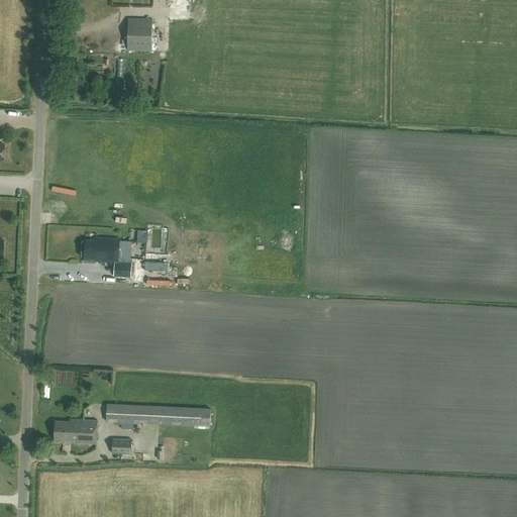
[(151,52),(152,19),(128,18),(127,50),(151,52)]
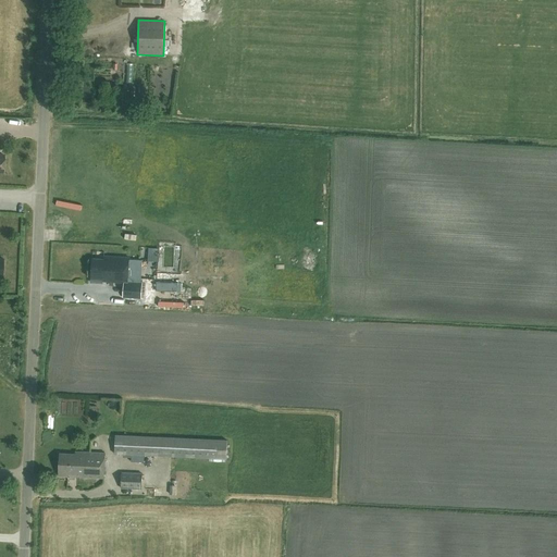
[(150,265),(161,264),(160,255),(150,255),(150,265)]
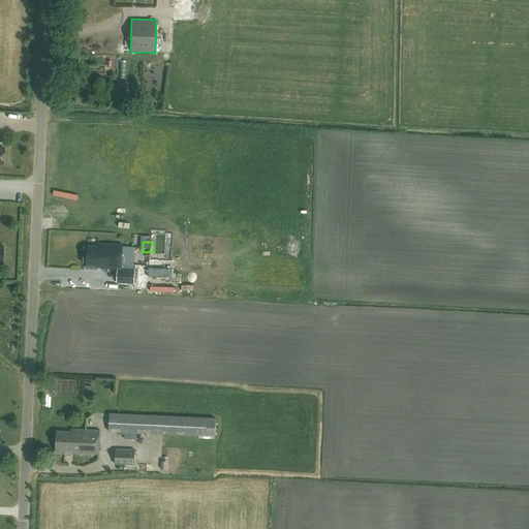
[(133,283),(134,269),(121,268),(122,245),(98,243),(98,246),(88,245),(86,265),(97,266),(97,268),(118,269),(117,282),(133,283)]
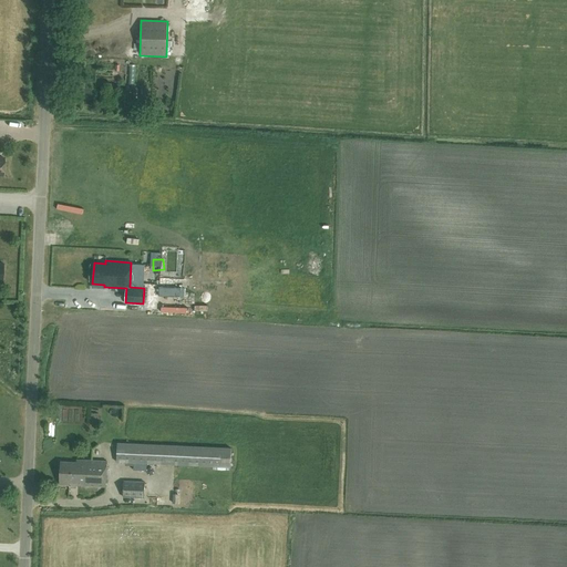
[(173,284),(173,294),(183,292),(183,284),(173,284)]
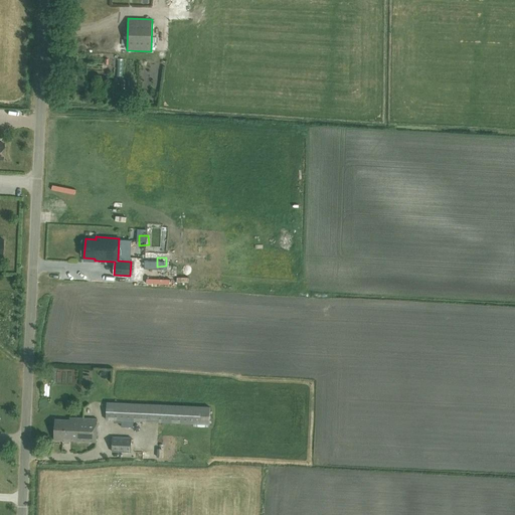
[(147,274),(146,286),(163,287),(164,275),(147,274)]
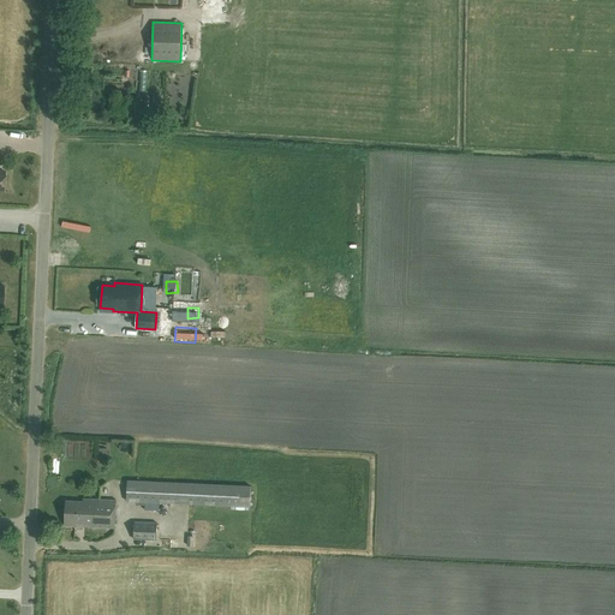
[(63,457),(81,457),(81,440),(61,440),(63,457)]
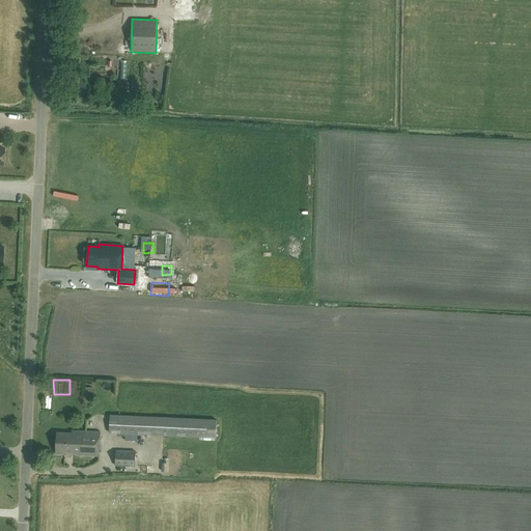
[(216,439),(216,419),(110,414),(109,434),(163,436),(216,439)]
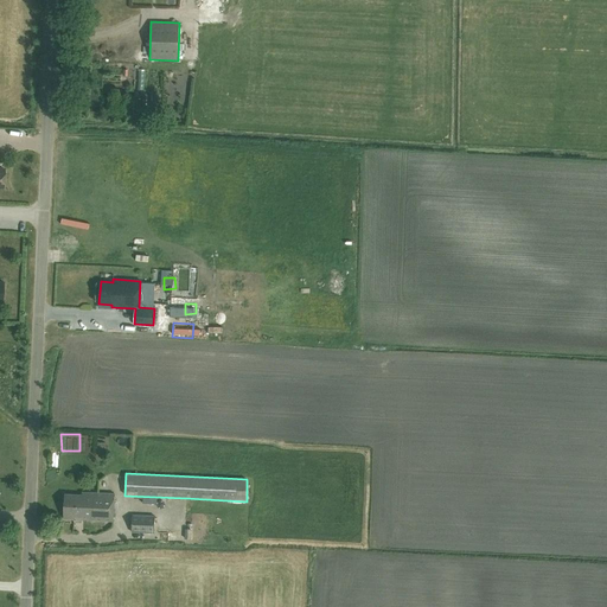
[(113,522),(114,493),(82,492),(81,494),(65,493),(64,518),(113,522)]
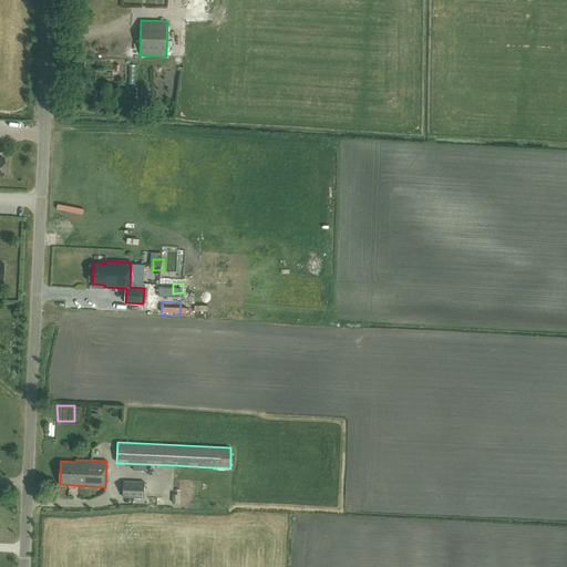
[(144,498),(145,490),(145,483),(140,483),(124,482),(123,487),(123,497),(138,498),(144,498)]
